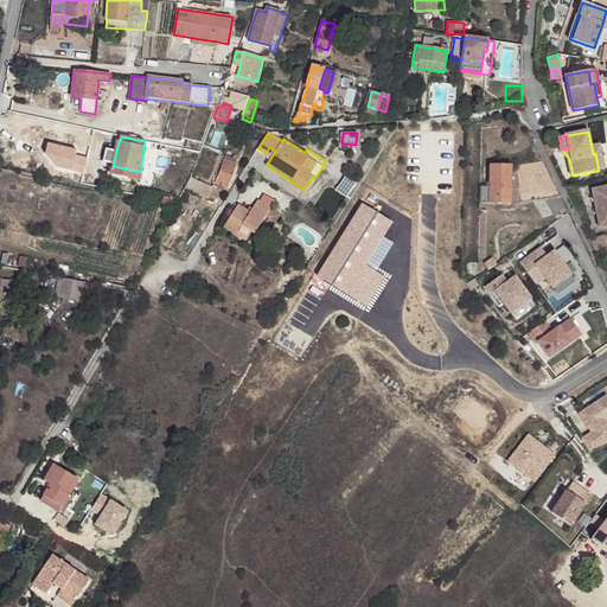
[(599,146),(592,147),(593,154),(595,153),(599,171),(604,170),(599,146)]
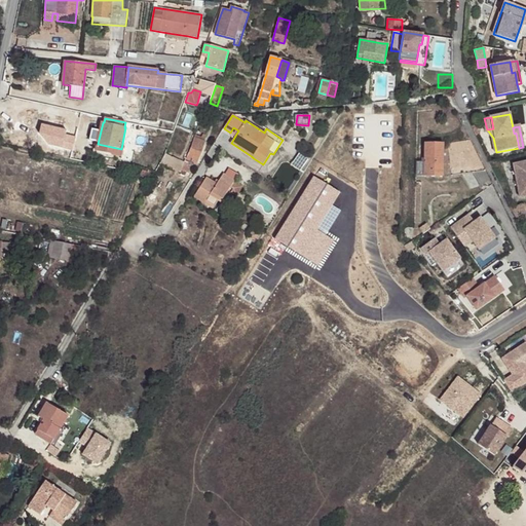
[(200,141),(194,138),(186,159),(191,161),(196,163),(204,142),(205,139),(201,137),(200,141)]
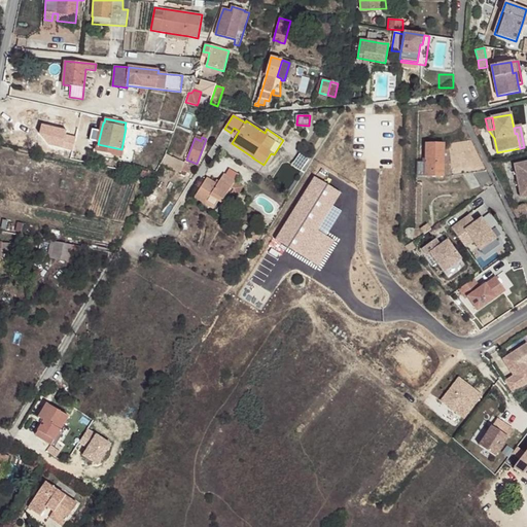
[(425,176),(444,177),(487,172),(471,141),(444,144),(426,143),(425,163),(425,176)]
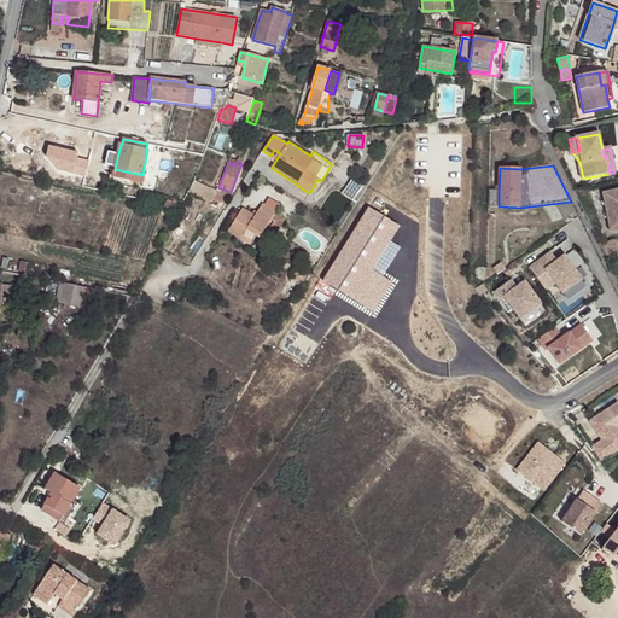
[(143,175),(115,169),(112,178),(144,185),(145,176),(143,175)]
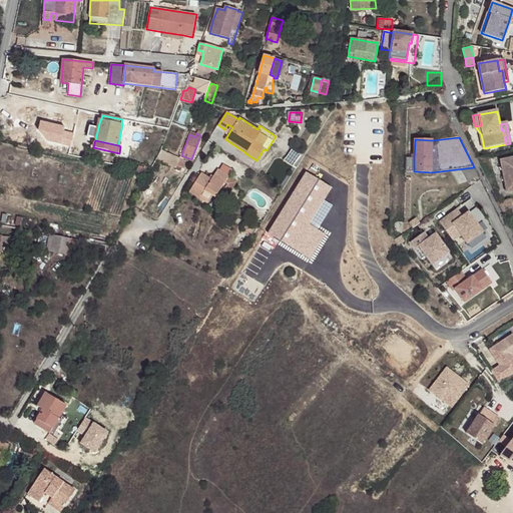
[(166,152),(161,150),(156,159),(161,162),(166,152)]
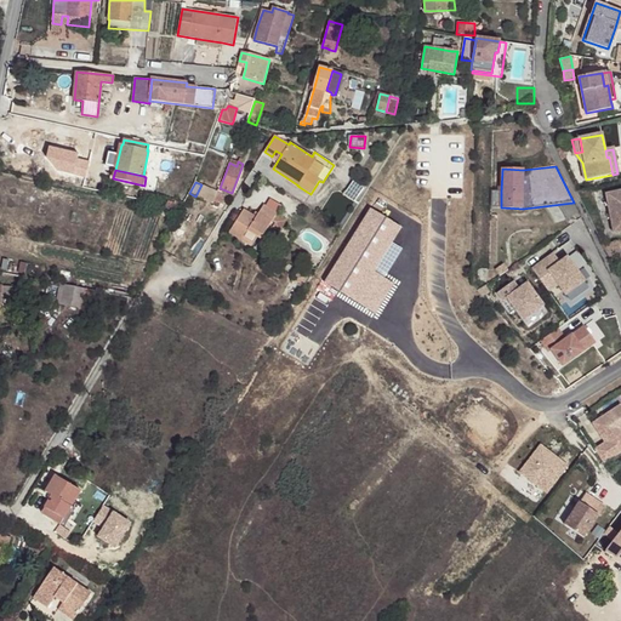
[(218,193),(201,184),(195,197),(206,201),(214,205),(214,204),(215,201),(218,193)]
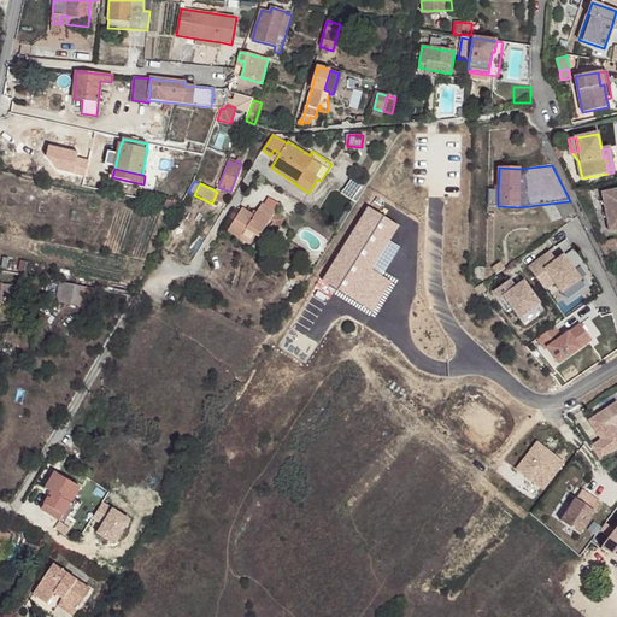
[(616,191),(601,194),(610,233),(616,230),(616,191)]
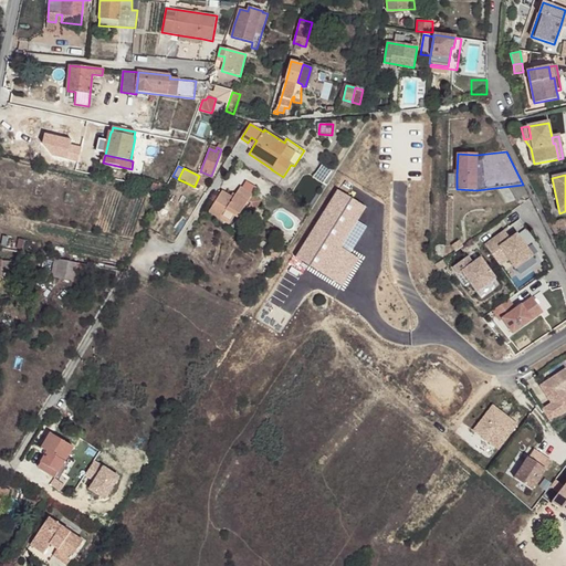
[(160,187),(153,184),(150,190),(158,194),(160,187)]
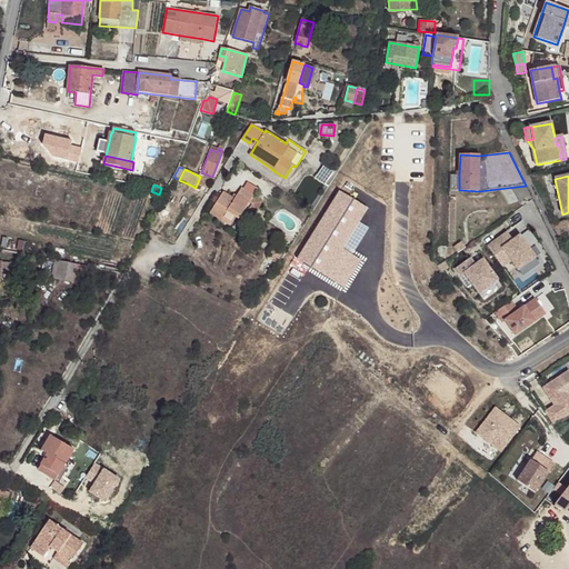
[(235,199),(223,192),(210,213),(230,226),(236,217),(239,219),(249,202),(253,196),(242,188),(235,199)]
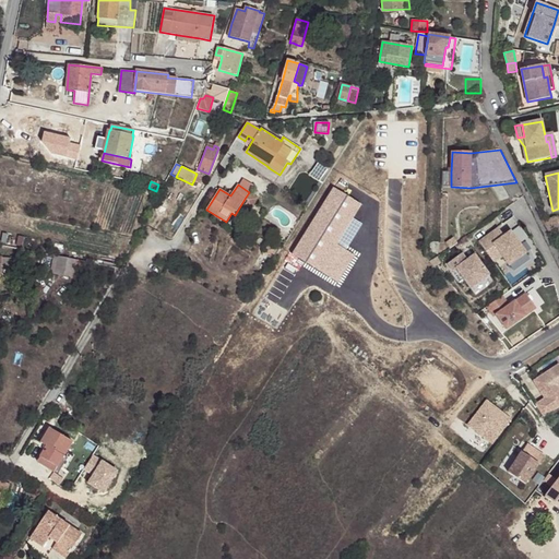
[(181,193),(170,188),(165,186),(158,200),(161,200),(147,226),(156,230),(164,214),(167,216),(175,201),(177,202),(181,193)]
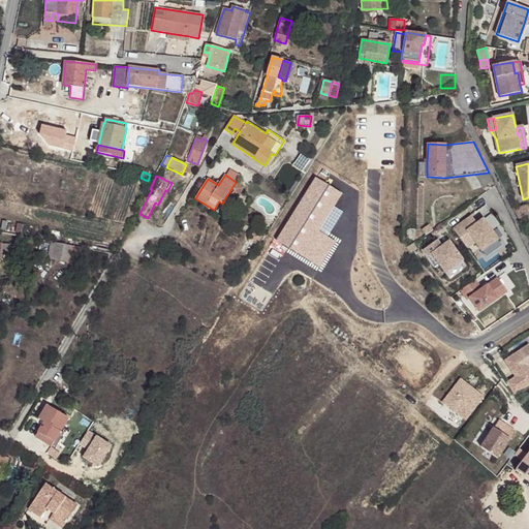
[(236,182),(231,188),(234,190),(231,193),(238,197),(245,187),(236,182)]
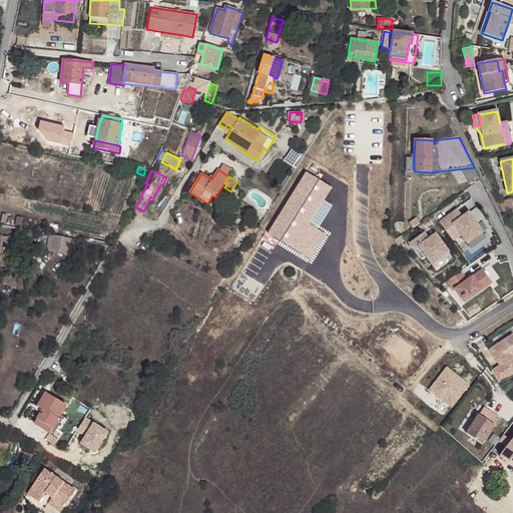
[(160,184),(153,198),(158,200),(165,186),(162,185),(160,184)]
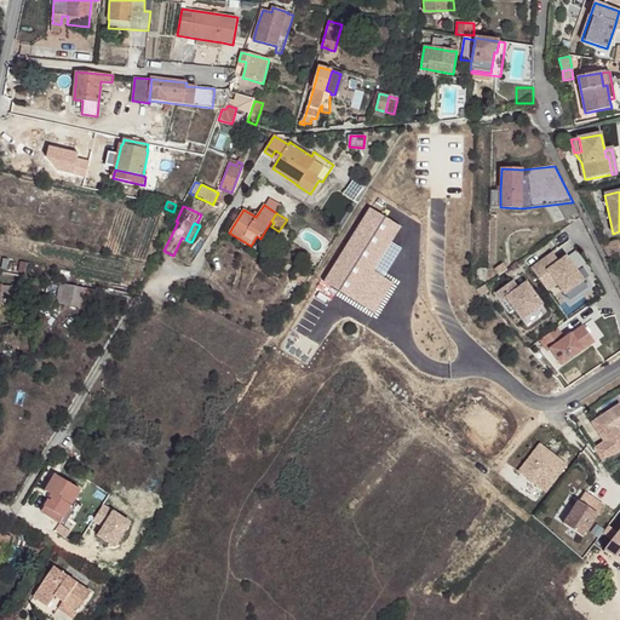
[(619,245),(618,241),(602,245),(612,263),(619,258),(619,245)]
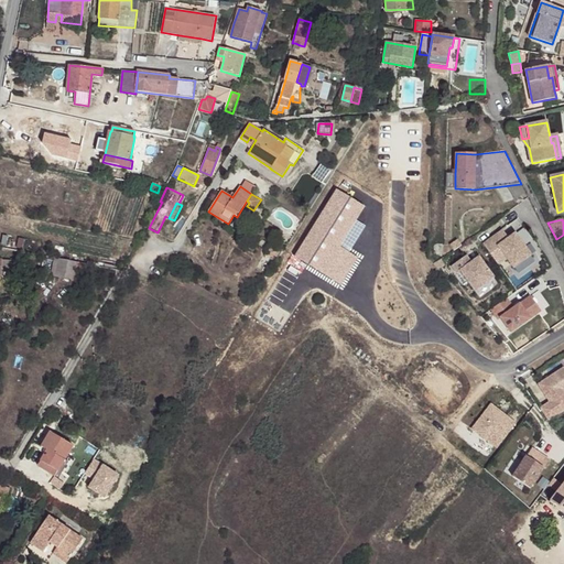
[(502,230),(483,245),(498,266),(507,259),(513,268),(531,256),(516,235),(508,239),(502,230)]
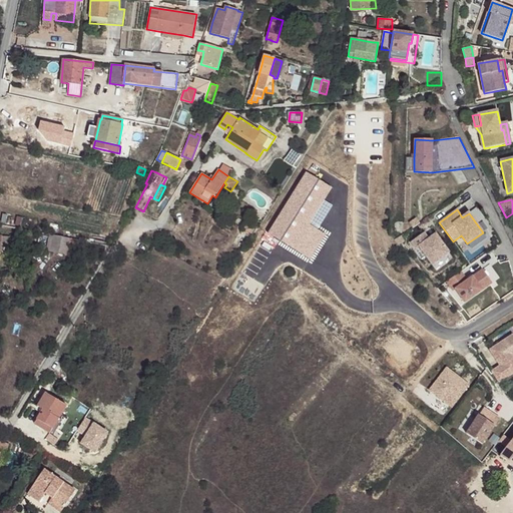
[(416,218),(409,223),(413,228),(419,223),(416,218)]
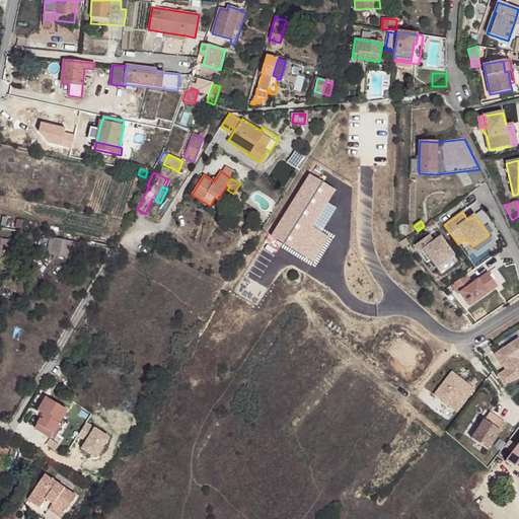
[(251,237),(244,233),(236,246),(243,250),(251,237)]
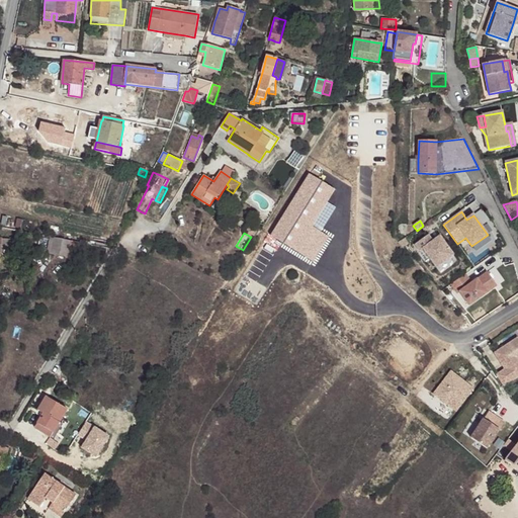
[(428,236),(415,245),(420,252),(423,250),(436,268),(453,256),(440,237),(432,242),(428,236)]
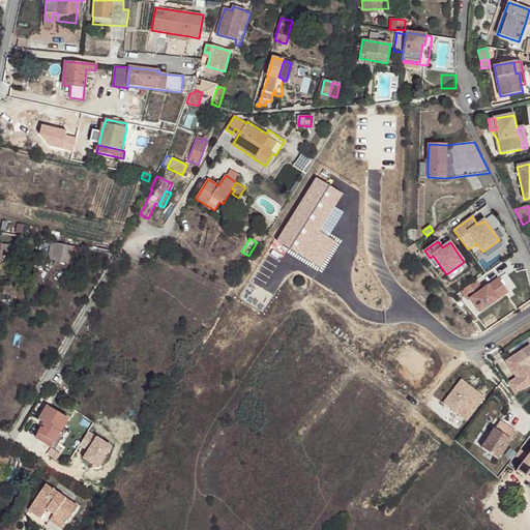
[(72,246),(51,242),(48,259),(69,264),(71,254),(72,246)]
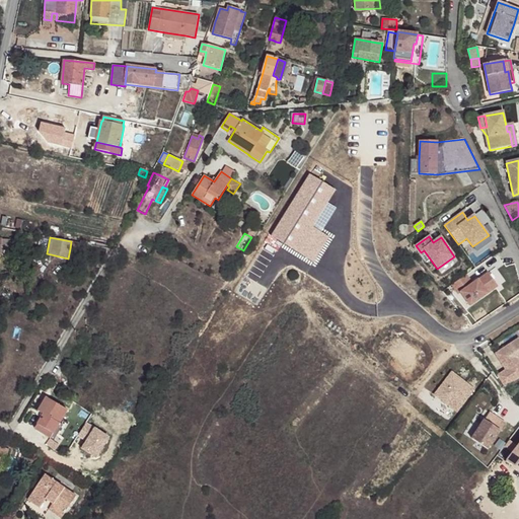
[(10,240),(2,239),(0,267),(9,267),(10,240)]
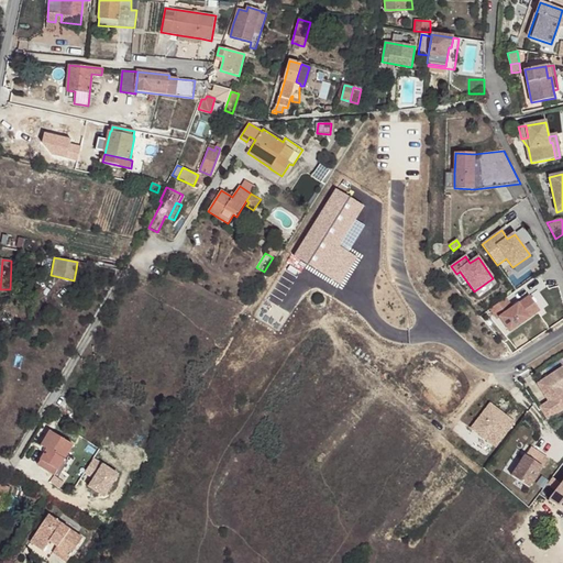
[(87,264),(77,262),(76,269),(86,272),(87,264)]
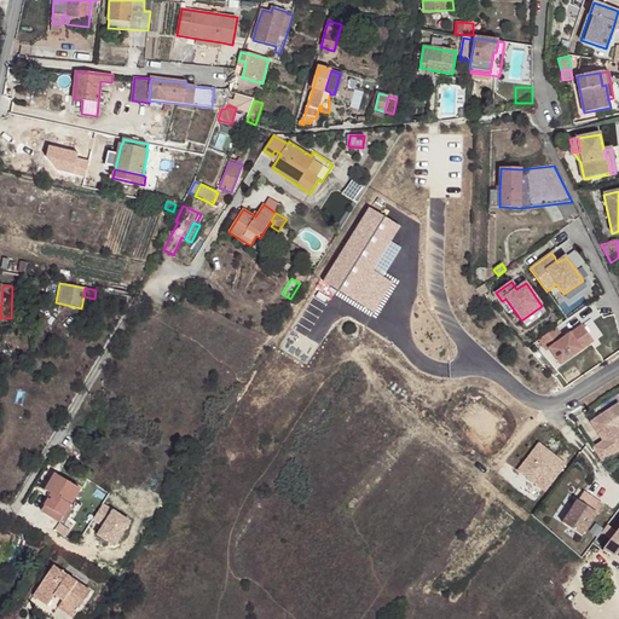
[(128,296),(114,294),(113,301),(126,304),(128,296)]
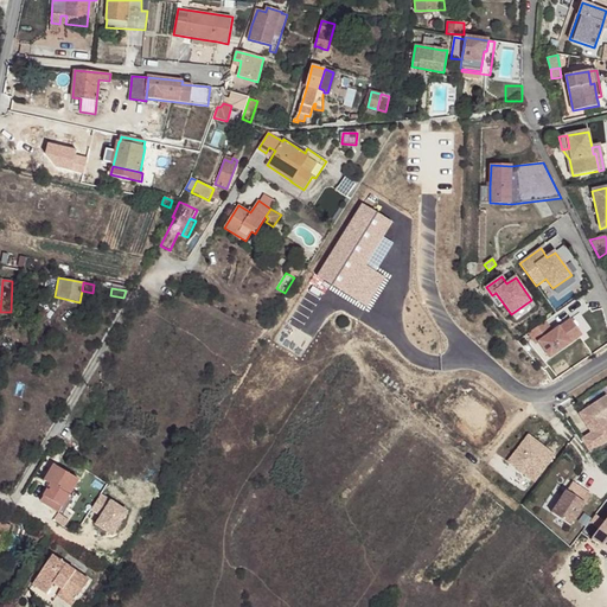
[(545,321),(529,333),(536,345),(538,343),(550,359),(582,336),(570,319),(553,332),(545,321)]
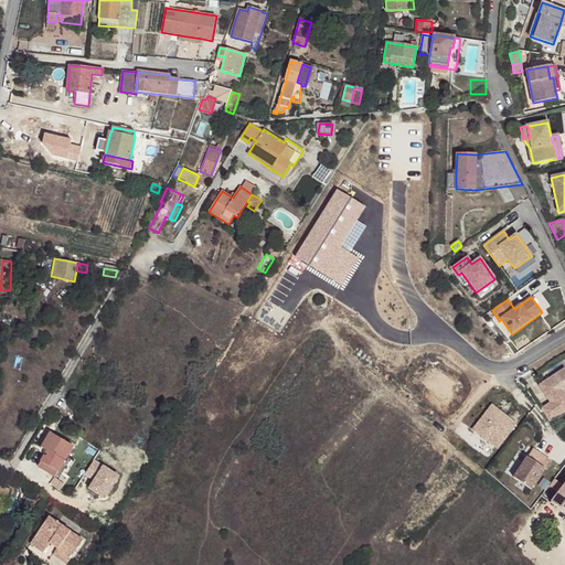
[(542,408),(548,420),(564,409),(564,386),(564,385),(564,384),(564,368),(540,384),(551,402),(542,408)]
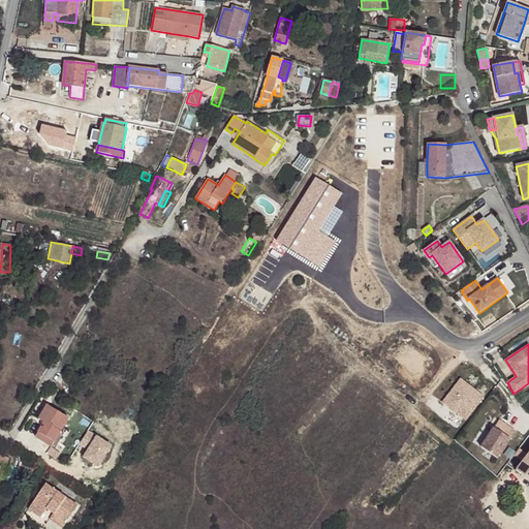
[(69,418),(47,405),(39,419),(44,423),(35,437),(52,447),(69,418)]
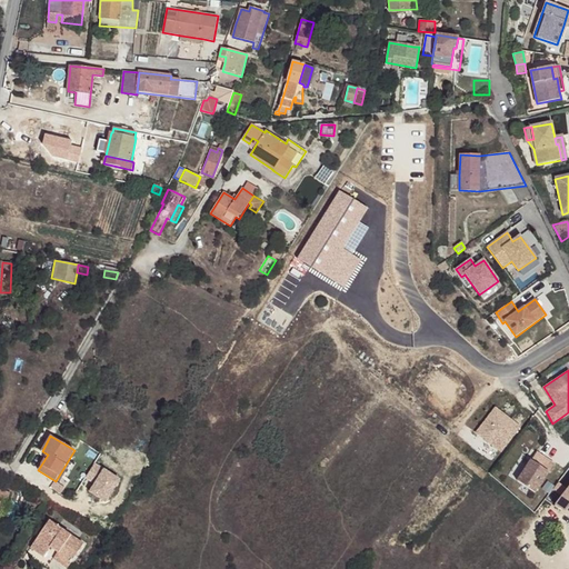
[(542,456),(536,452),(531,460),(537,465),(542,456)]
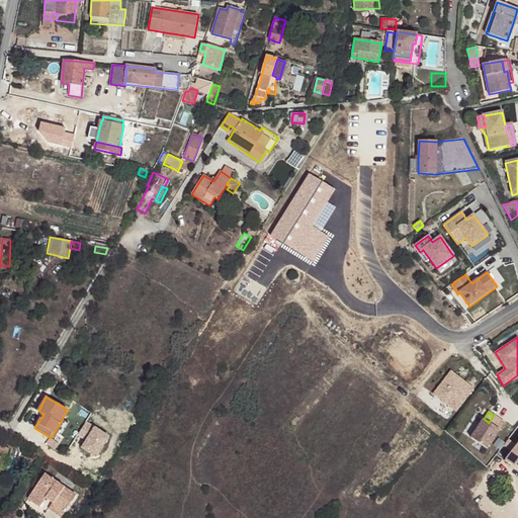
[(494,415),(489,423),(499,430),(504,422),(494,415)]
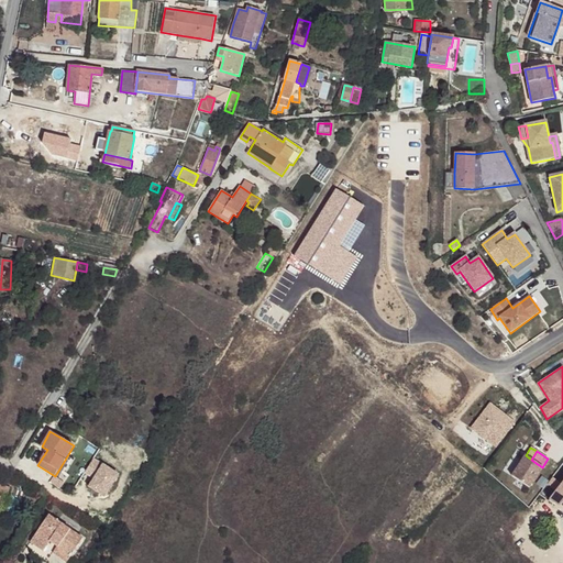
[(529,488),(542,467),(531,460),(526,455),(521,463),(514,474),(511,476),(529,488)]
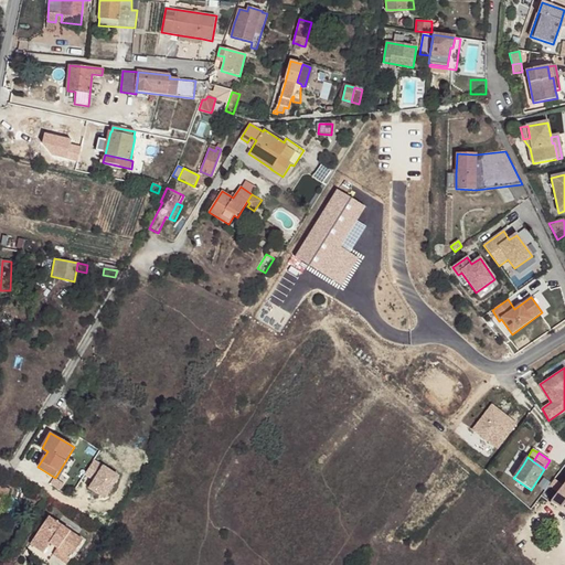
[(556,483),(555,481),(543,498),(564,511),(564,475),(563,475),(556,483)]
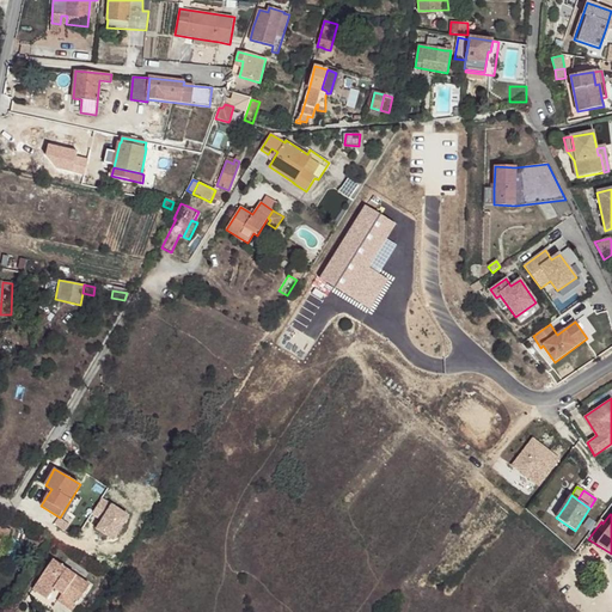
[(4,527),(4,528),(0,540),(7,543),(11,530),(4,527)]
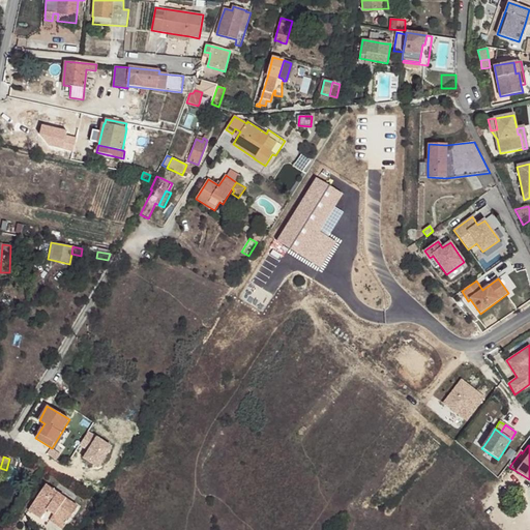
[(95,489),(102,476),(93,471),(91,474),(88,472),(83,481),(95,489)]
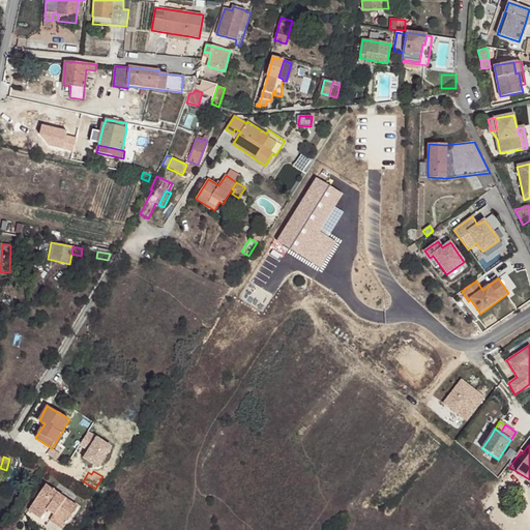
[(78,507),(46,484),(28,510),(40,519),(47,510),(67,524),(78,507)]
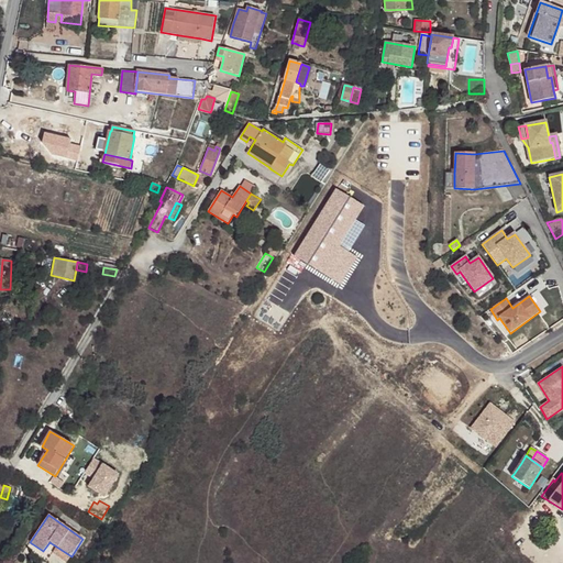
[(43,551),(47,562),(53,552),(67,562),(72,556),(50,542),(43,551)]
